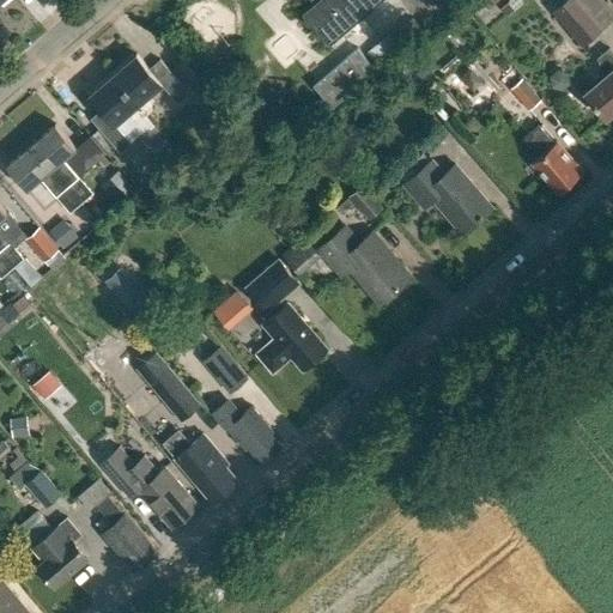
[(311,0),(315,4),(303,14),(329,44),(381,0),(311,0)]
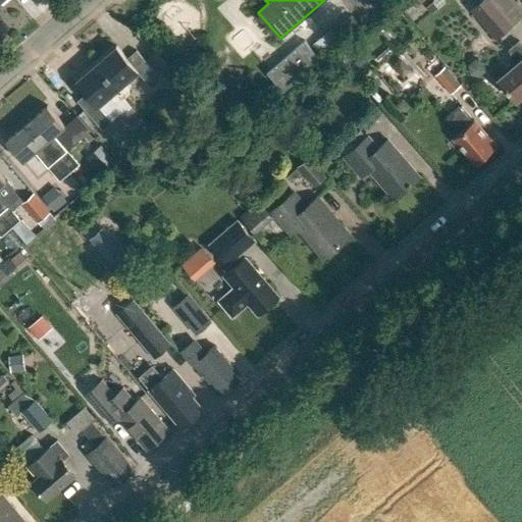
[(497,0),(479,0),(471,7),(497,38),(515,21),(497,0)]
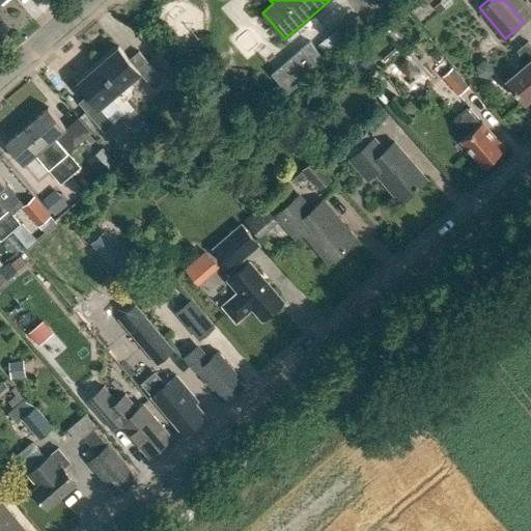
[(317,46),(326,55),(352,33),(342,23),(317,46)]
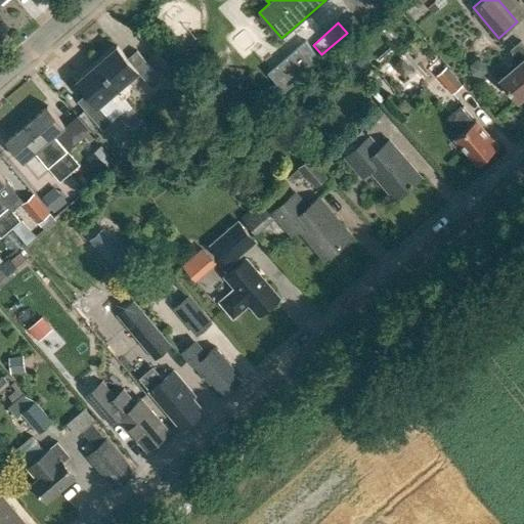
[(269,70),(266,73),(275,84),(284,93),(321,60),(310,47),(304,40),(269,70)]
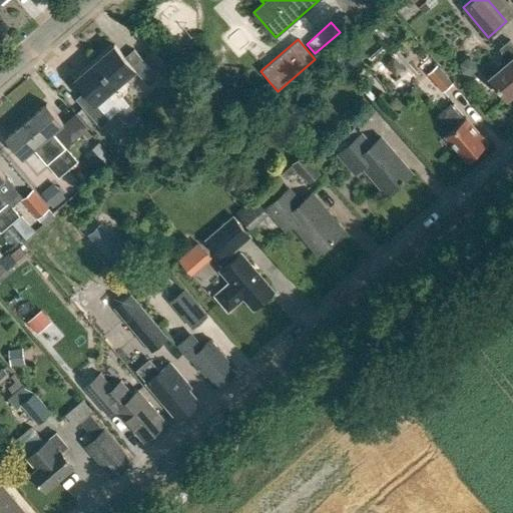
[(512,43),(510,40),(500,48),(509,59),(489,76),(508,98),(512,93),(512,43)]
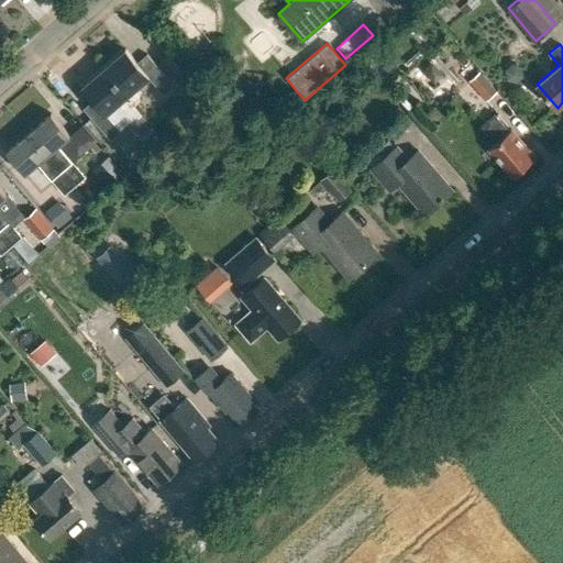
[(390,46),(377,58),(388,70),(401,57),(390,46)]
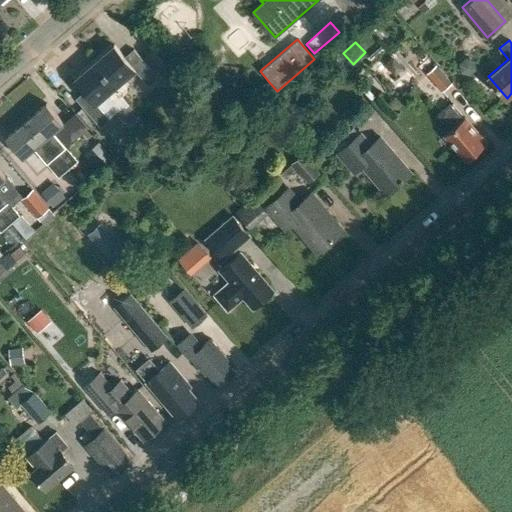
[(95,61),(116,86),(136,70),(149,85),(159,77),(135,49),(126,57),(115,44),(95,61)]
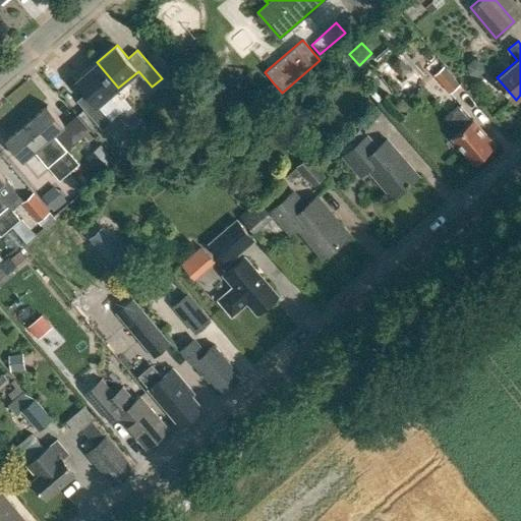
[(78,100),(103,129),(113,121),(99,105),(118,88),(97,62),(77,79),(88,92),(78,100)]
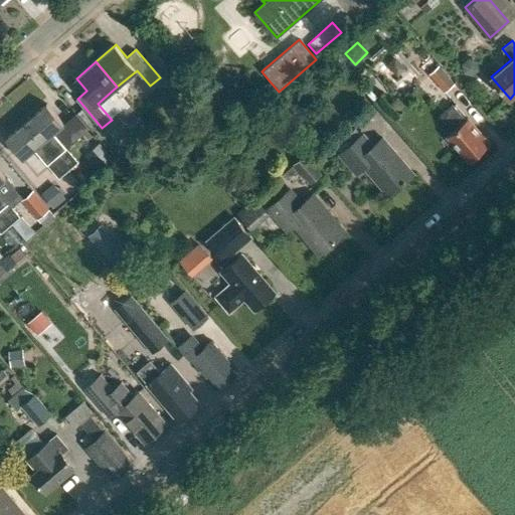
[(440,64),(430,73),(445,91),(455,82),(440,64)]
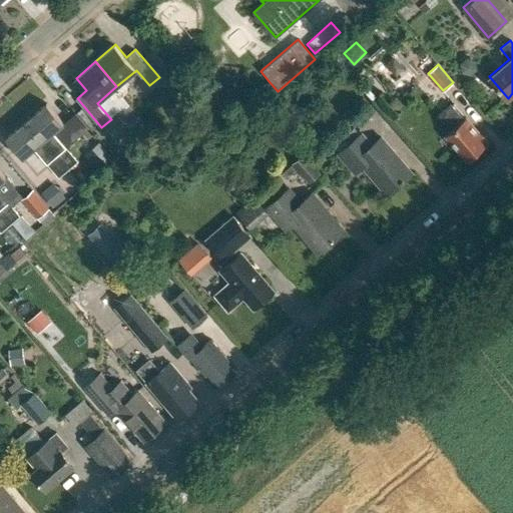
[(118,109),(141,137),(151,129),(128,101),(118,109)]
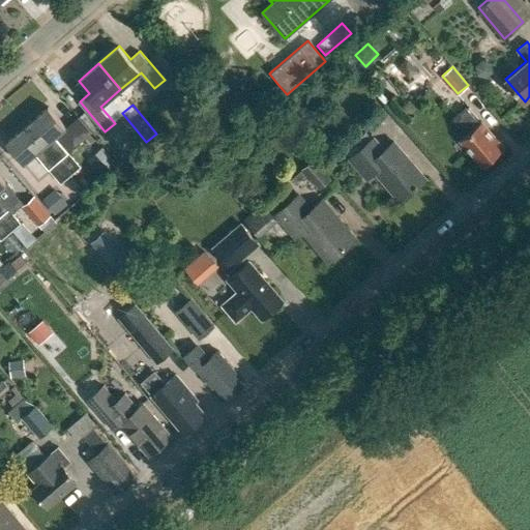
[(28,125),(71,176),(81,168),(64,147),(63,149),(54,138),(66,127),(49,107),(28,125)]
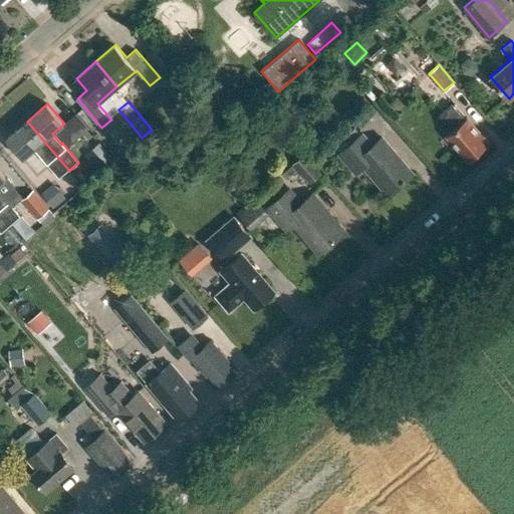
[(452,131),(447,135),(470,163),(478,156),(479,152),(489,143),(467,117),(465,119),(452,103),(439,114),(452,131)]
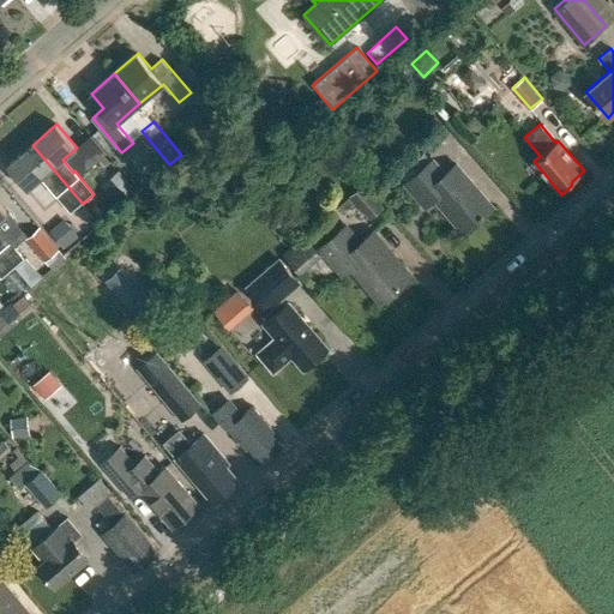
[(52,191),(71,214),(83,204),(32,145),(7,166),(28,190),(42,176),(53,190),(52,191)]
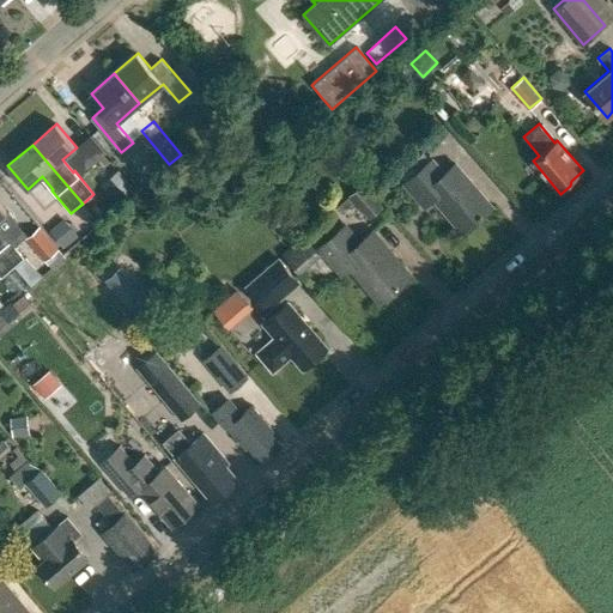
[(424,205),(435,196),(463,230),(493,205),(456,162),(444,173),(434,158),(405,182),(424,205)]
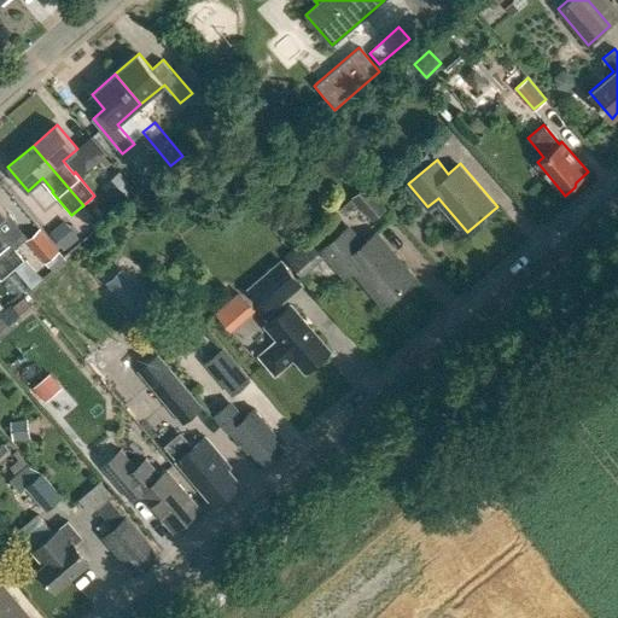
[(104,185),(121,203),(135,188),(120,172),(104,185)]
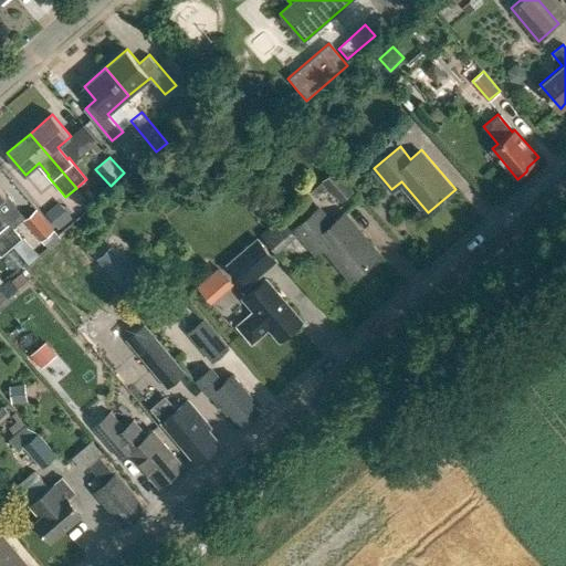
[(353,190),(341,175),(336,169),(312,190),(316,196),(329,184),(343,199),(353,190)]
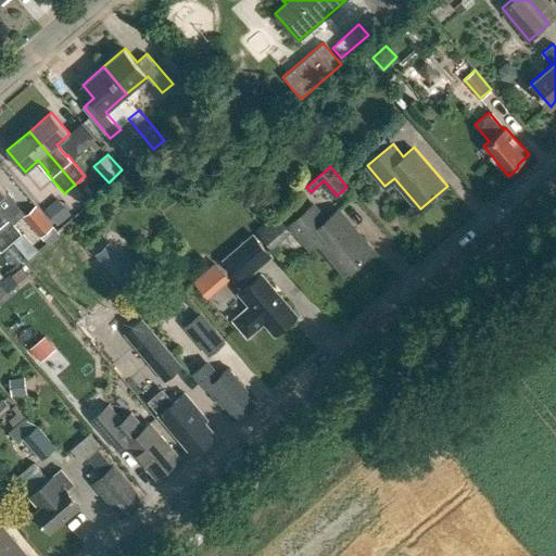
[(0,228),(11,242),(22,234),(4,213),(0,206),(0,199),(8,193),(0,184),(0,228)]
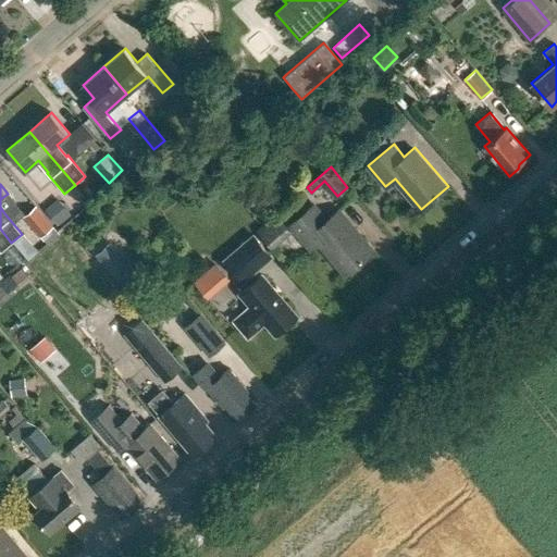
[(58,224),(70,214),(61,203),(49,213),(58,224)]
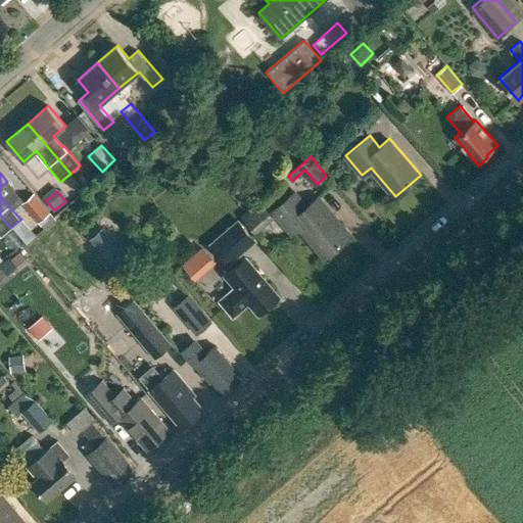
[(272,210),(291,234),(299,227),(325,256),(350,235),(318,196),(307,205),(295,191),(272,210)]
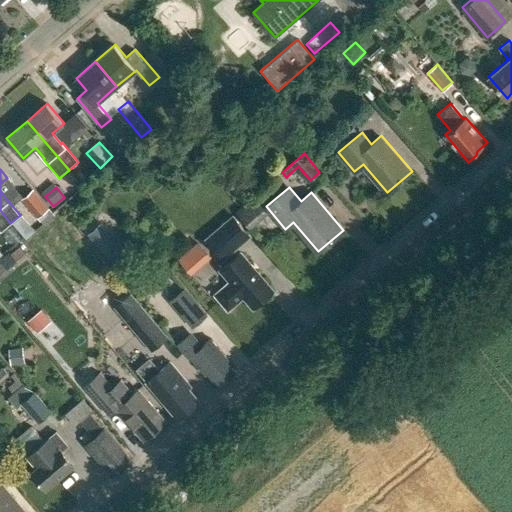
[(34,194),(23,204),(39,222),(50,212),(34,194)]
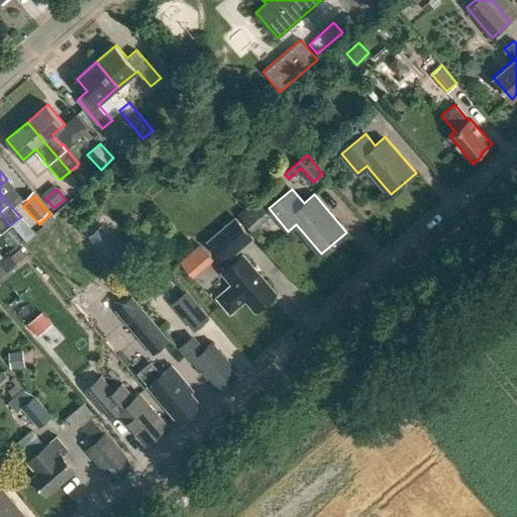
[(238,212),(253,229),(272,212),(256,196),(238,212)]
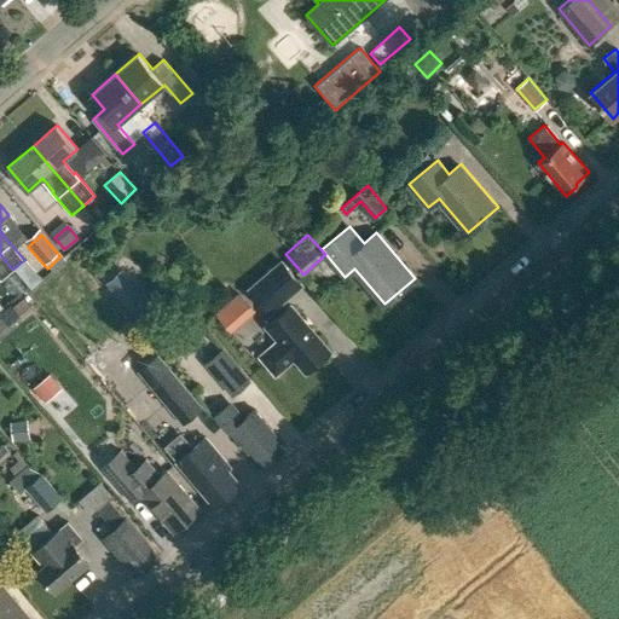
[(0,278),(0,279),(12,270),(0,254),(0,278)]
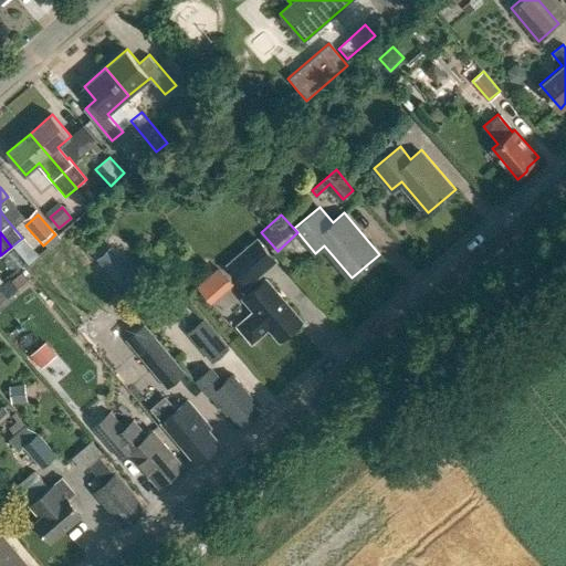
[(227,265),(247,287),(278,261),(257,238),(227,265)]
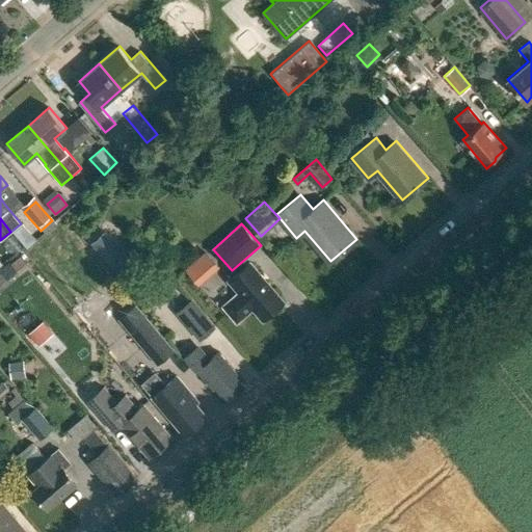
[(90,244),(111,268),(124,257),(103,233),(90,244)]
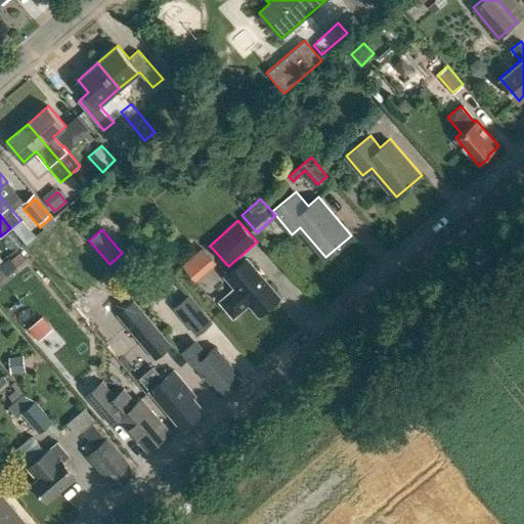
[(226,277),(234,287),(220,300),(236,318),(250,305),(259,315),(278,298),(246,259),(226,277)]
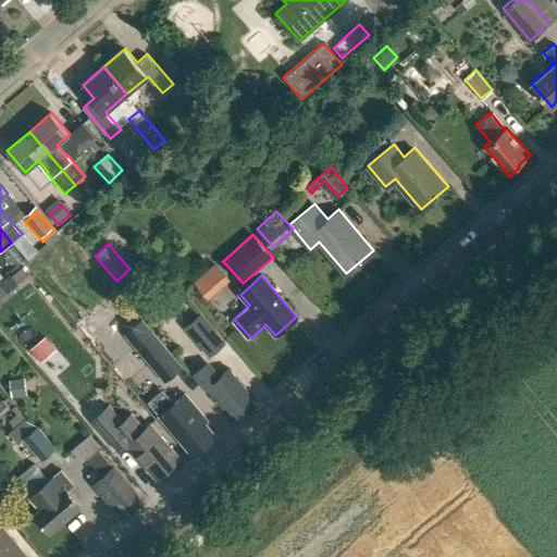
[(210,354),(225,342),(203,316),(188,327),(210,354)]
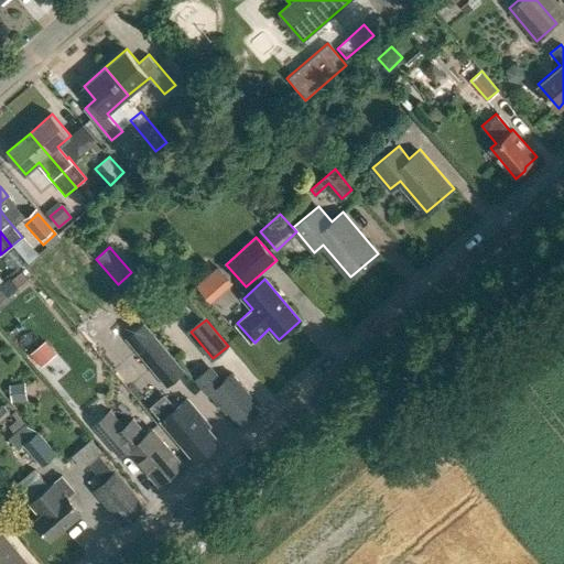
[(137,348),(169,386),(186,370),(155,334),(137,348)]
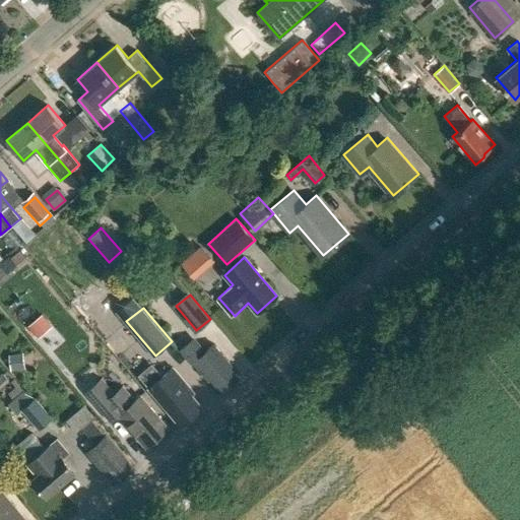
[(37,312),(23,323),(34,335),(47,324),(37,312)]
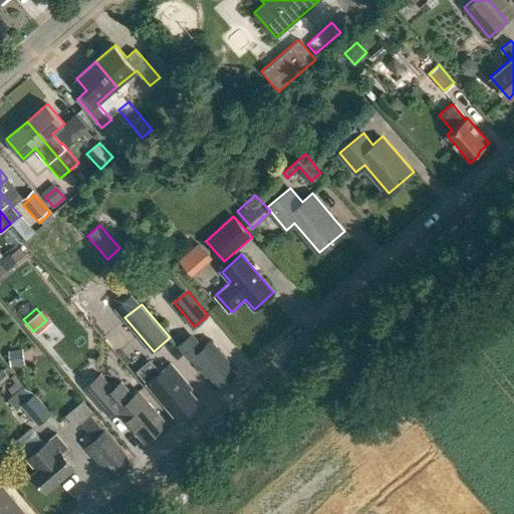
[(209,373),(219,386),(235,372),(227,362),(230,359),(212,339),(198,351),(186,336),(179,341),(191,356),(207,375),(209,373)]
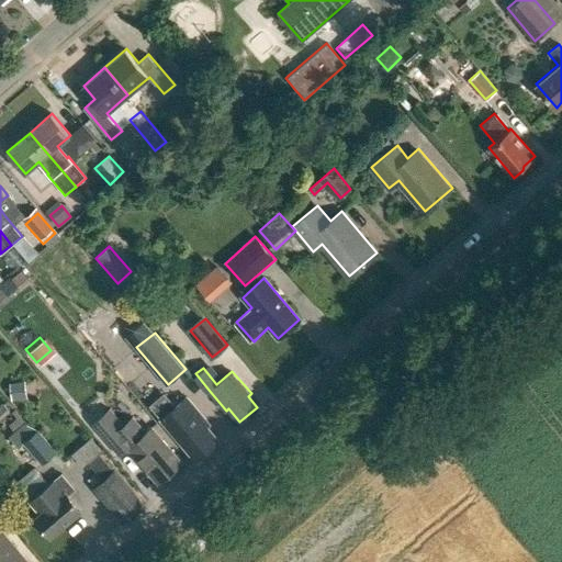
[(10,382),(12,401),(27,398),(25,380),(10,382)]
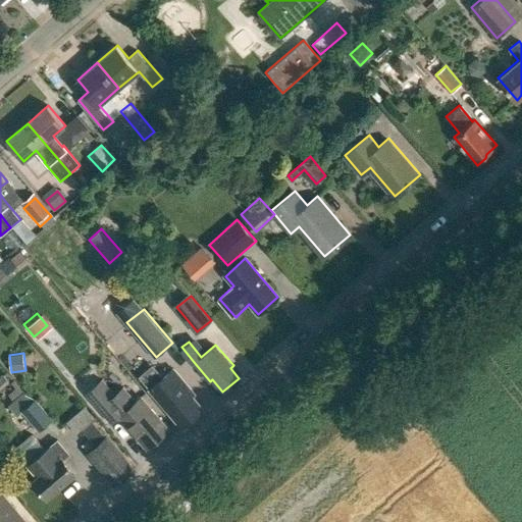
[(145,383),(181,426),(202,409),(191,396),(194,394),(172,368),(163,376),(159,371),(145,383)]
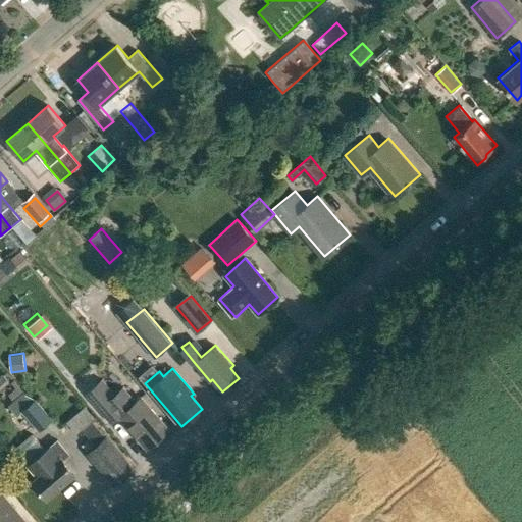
[(119,416),(147,448),(168,429),(141,397),(135,402),(122,388),(114,395),(102,379),(86,394),(111,423),(119,416)]
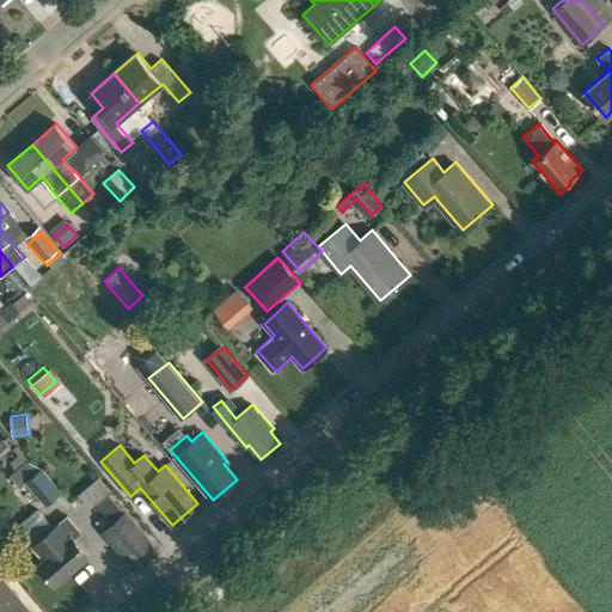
[(19,488),(25,483),(25,482),(37,472),(28,460),(10,476),(19,488)]
